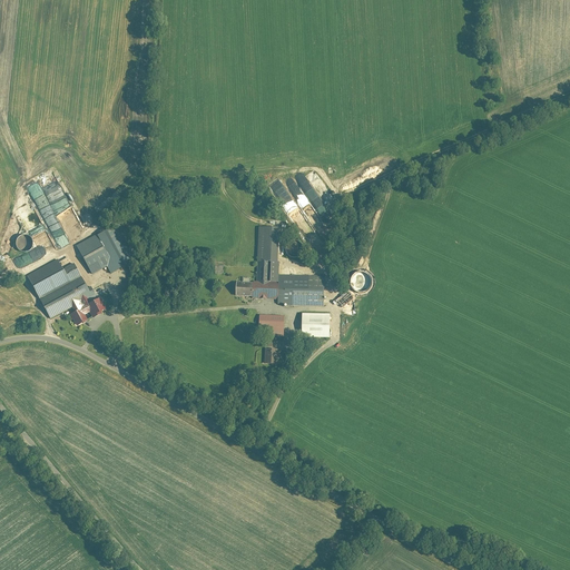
[(259,229),(258,263),(257,263),(257,283),(232,282),(232,297),(253,297),(253,301),(277,302),(277,304),(324,305),(325,277),(279,276),(281,231),(259,229)]
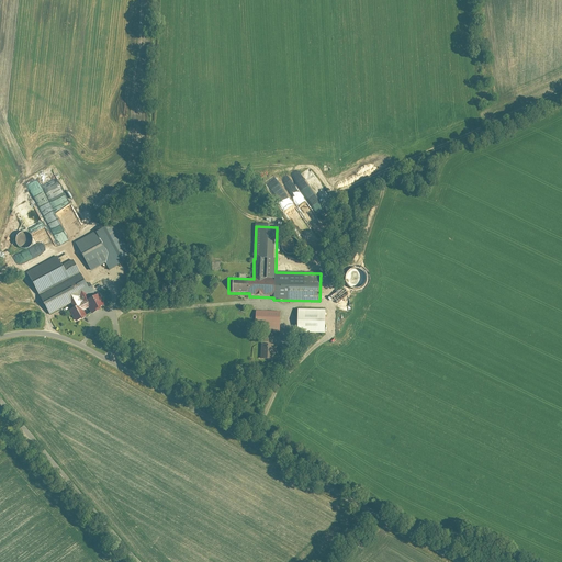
[(105,240),(99,228),(75,242),(90,269),(109,259),(113,267),(132,256),(120,233),(105,240)]
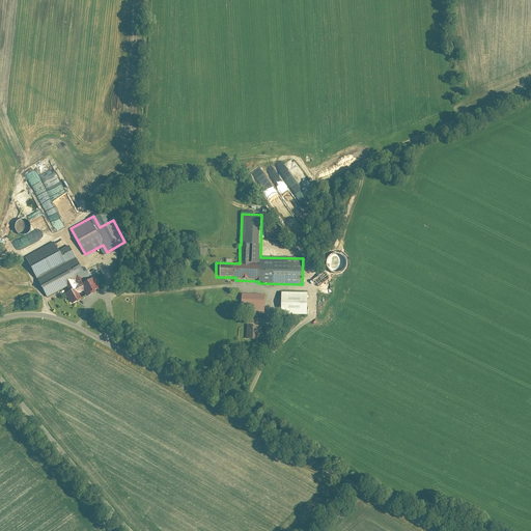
[(30,228),(30,226),(30,224),(29,223),(28,221),(27,220),(26,219),(24,219),(23,218),(21,218),(20,218),(19,219),(18,219),(16,221),(15,222),(14,223),(14,225),(14,226),(14,228),(15,229),(15,231),(16,232),(17,233),(19,233),(21,234),(22,234),(23,234),(25,233),(26,232),(28,231),(29,229),(30,228)]
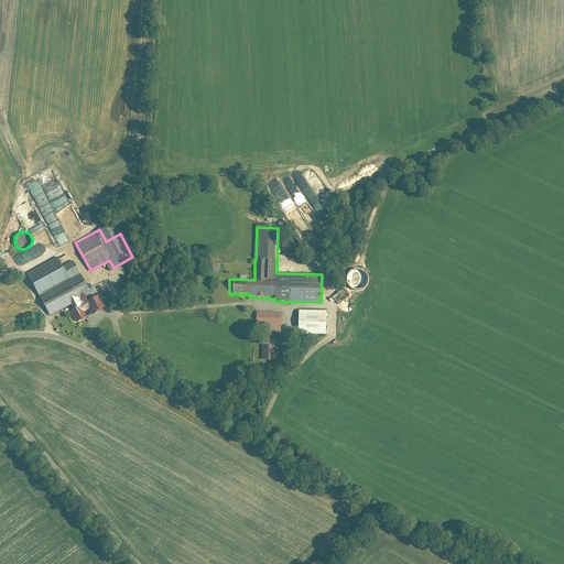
[(301,250),(301,249),(301,247),(300,246),(300,243),(297,242),(296,241),(295,241),(293,240),(292,240),(290,241),(289,241),(288,242),(286,243),(285,245),(284,246),(284,248),(284,249),(284,250),(284,252),(285,253),(286,255),(288,256),(290,257),(291,257),(293,257),(295,257),(296,257),(297,256),(299,255),(300,253),(300,252),(301,250)]
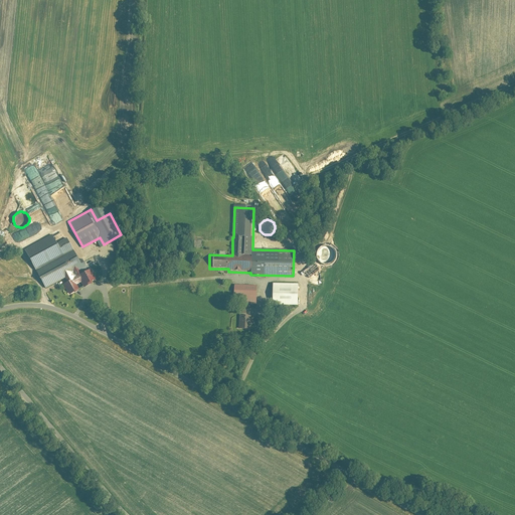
[(52,236),(25,250),(45,290),(86,268),(82,261),(78,263),(66,239),(56,244),(52,236)]
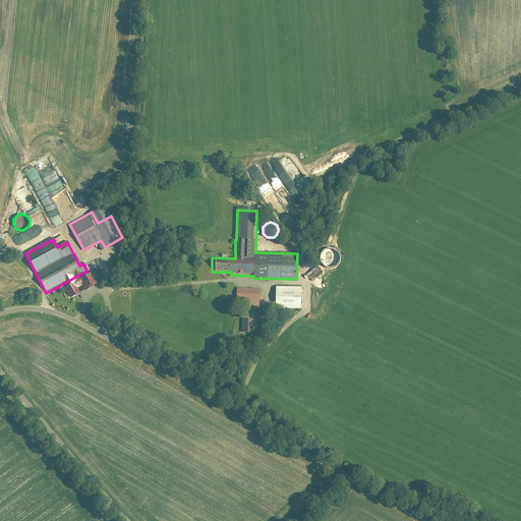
[(92,274),(78,280),(82,289),(96,283),(92,274)]
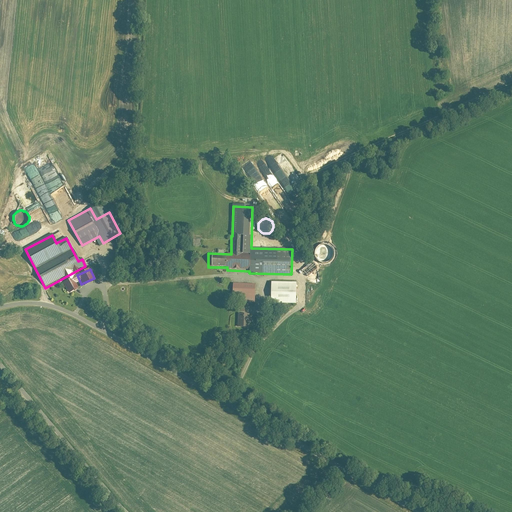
[(74,274),(63,280),(67,289),(79,283),(74,274)]
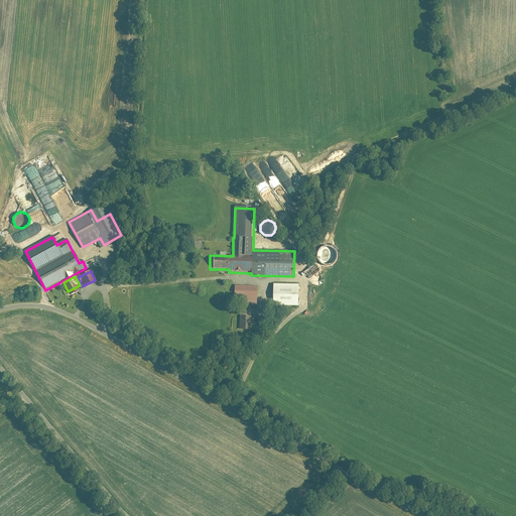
[(298,285),(273,285),(273,306),(298,306),(298,285)]
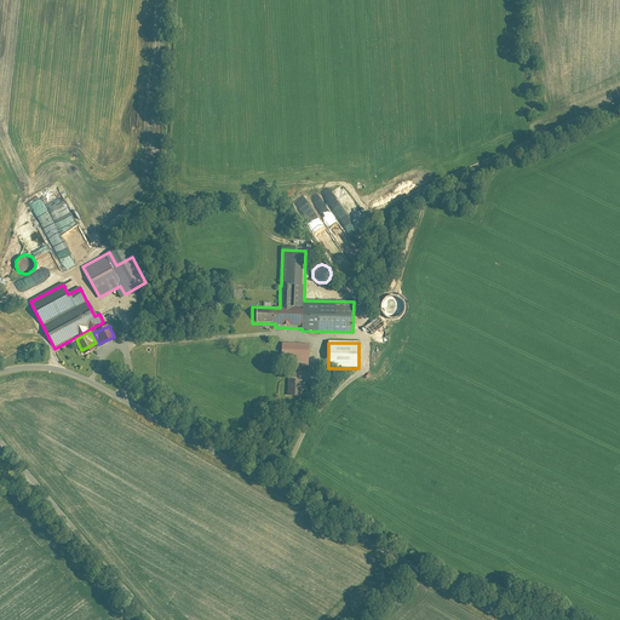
[(305,348),(282,348),(282,365),(305,365),(305,348)]
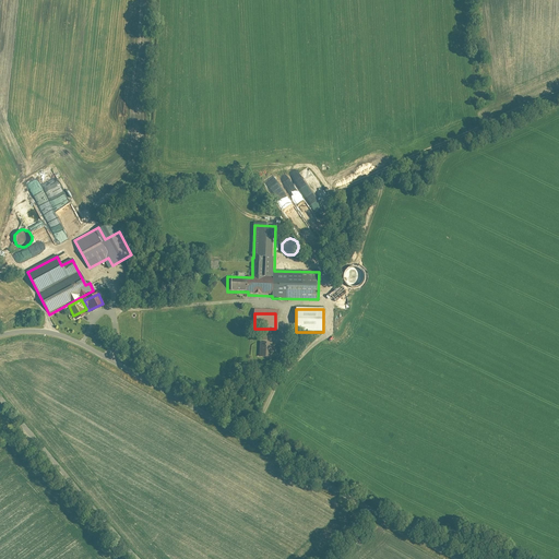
[(272,342),(261,342),(261,355),(272,355),(272,342)]
